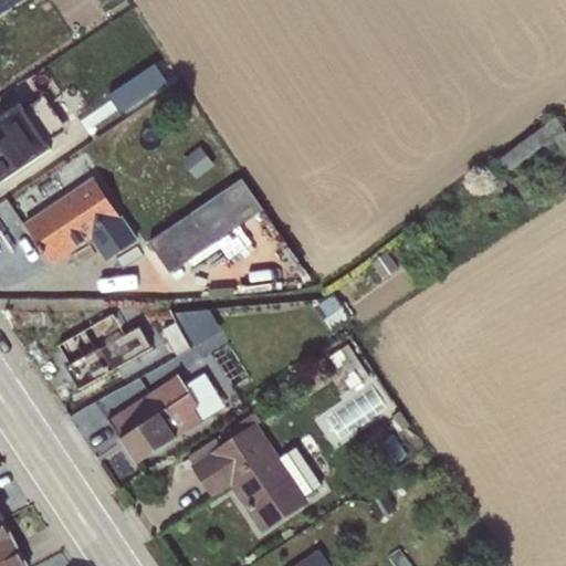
[(158,69),(134,84),(145,101),(168,85),(158,69)]
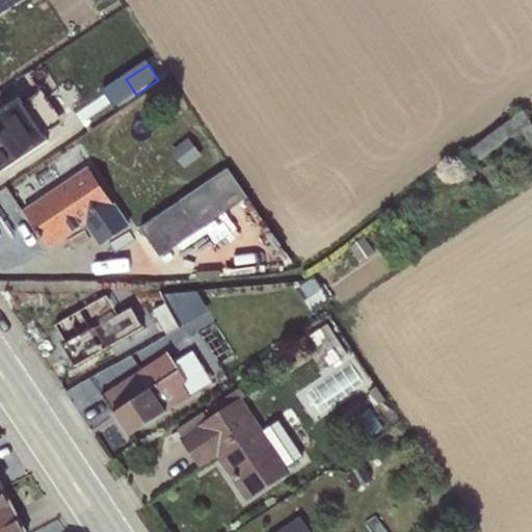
[(0,171),(47,140),(40,129),(44,126),(48,132),(62,122),(42,89),(22,103),(19,98),(0,109),(0,116),(7,129),(0,132),(0,171)]
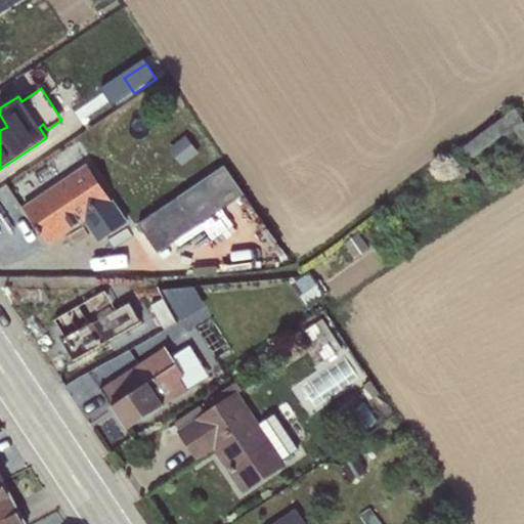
[(523,122),(515,108),(460,149),(468,162),(469,161),(492,197),(500,191),(477,155),(505,133),(507,137),(515,130),(523,142),(523,122)]
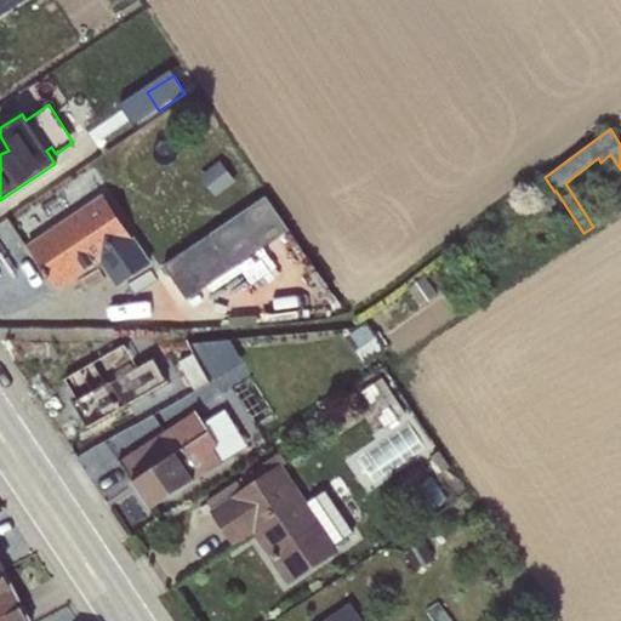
[(221,161),(200,175),(215,197),(235,182),(221,161)]
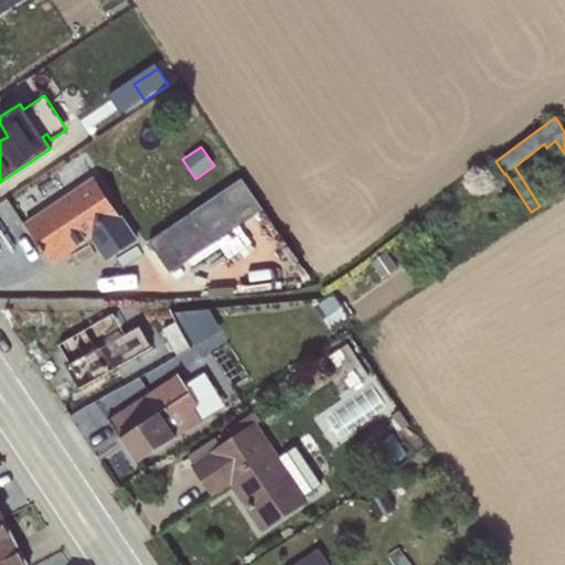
[(94,179),(24,225),(38,245),(43,254),(43,253),(51,264),(85,241),(86,242),(91,238),(105,260),(136,240),(94,179)]
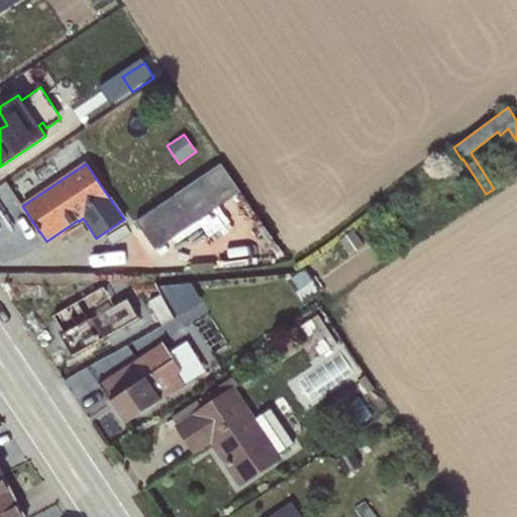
[(135,220),(154,248),(240,192),(221,164),(135,220)]
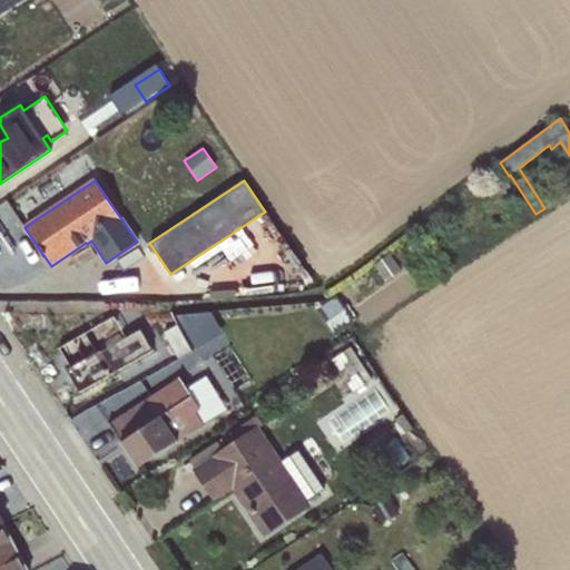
[(389,254),(373,265),(384,282),(401,271),(389,254)]
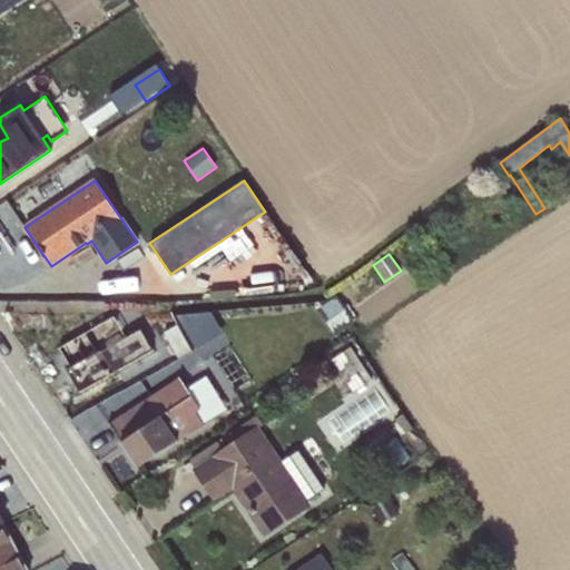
[(335,295),(316,310),(334,335),(353,322),(335,295)]
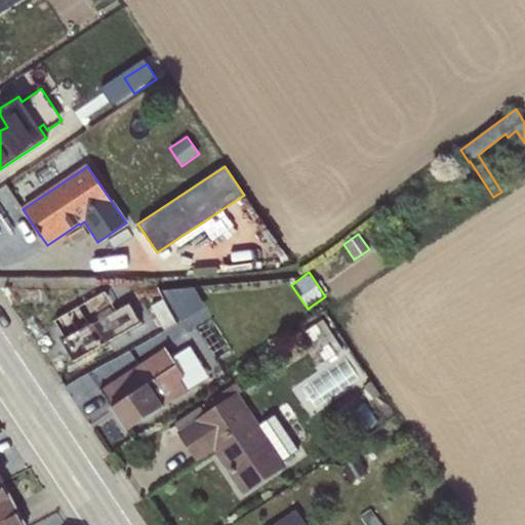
[(103,291),(79,306),(104,344),(139,322),(127,304),(113,310),(103,291)]
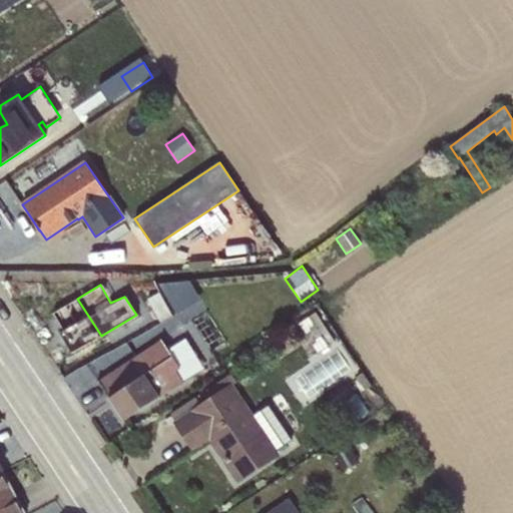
[(159,294),(148,299),(160,322),(171,316),(159,294)]
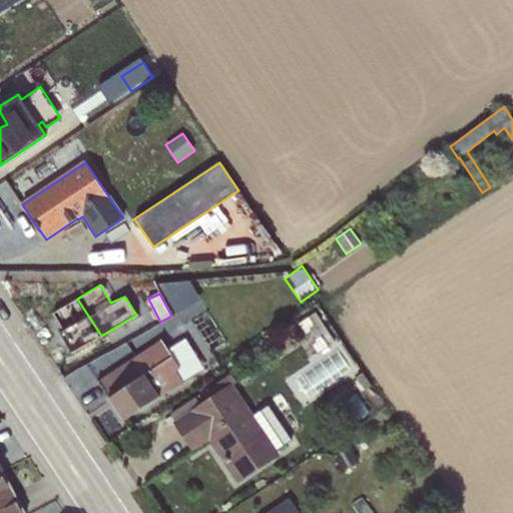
[(101,336),(77,299),(52,313),(61,330),(58,332),(70,354),(101,336)]
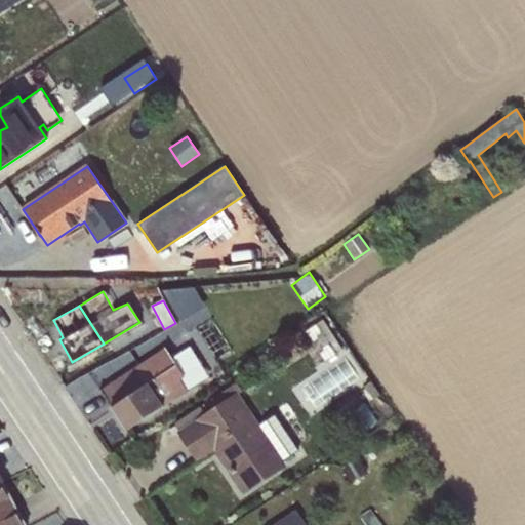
[(322,321),(305,331),(324,361),(341,350),(322,321)]
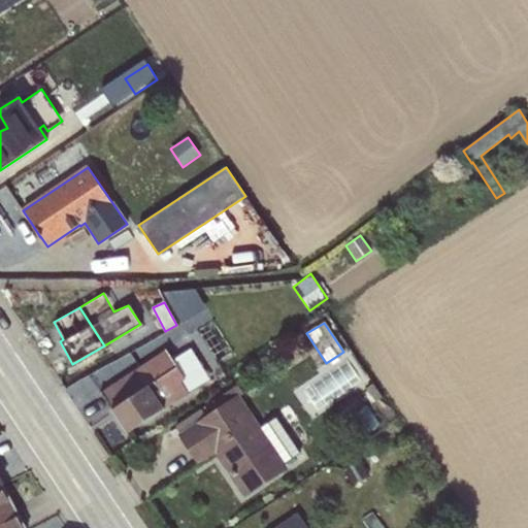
[(166,350),(99,393),(127,433),(209,378),(190,350),(172,360),(166,350)]
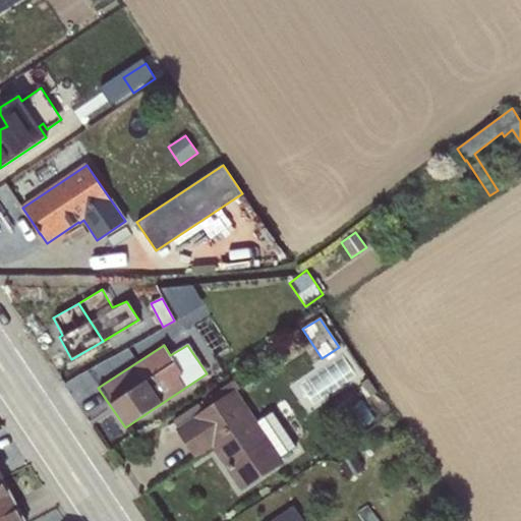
[(204,413),(178,429),(195,456),(213,444),(242,487),(283,461),(281,457),(296,447),(273,412),(257,421),(237,390),(240,388),(234,379),(209,397),(215,405),(204,413)]
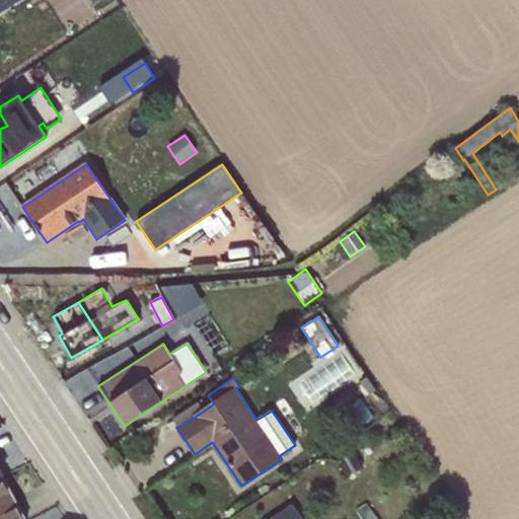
[(168,413),(177,428),(203,412),(193,396),(168,413)]
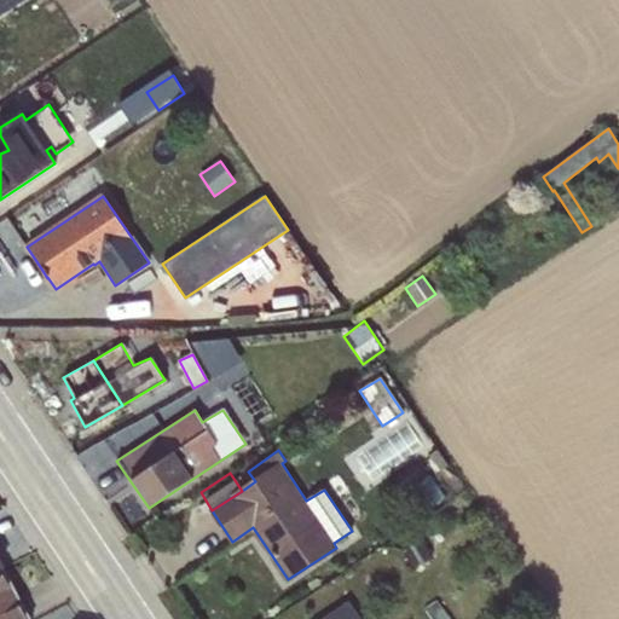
[(423,539),(403,550),(412,570),(433,557),(423,539)]
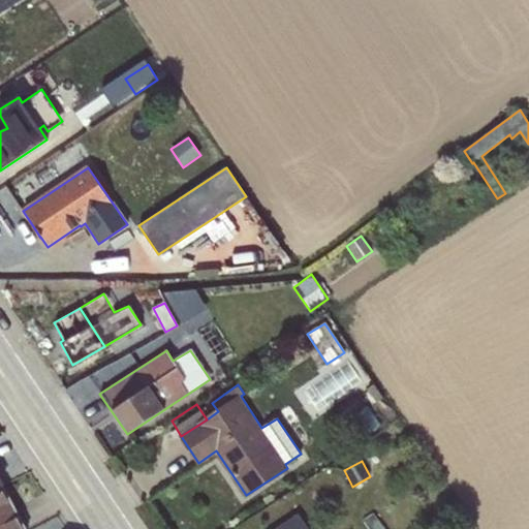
[(24,528),(1,485),(0,486),(0,528),(24,528)]
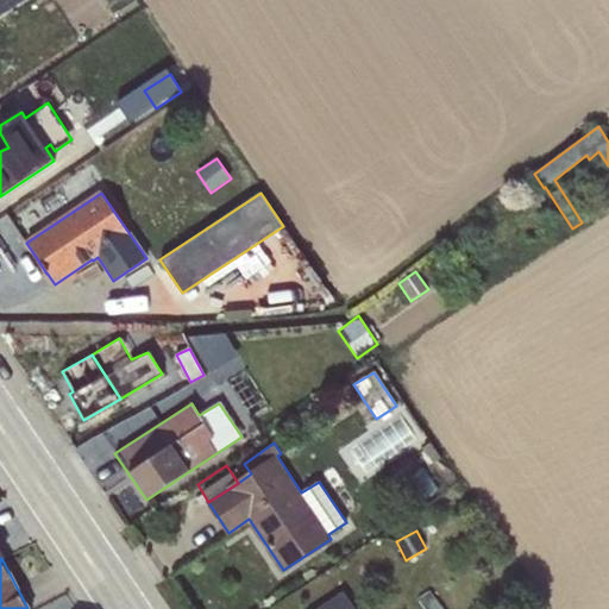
[(355,608),(345,595),(324,608),(355,608)]
